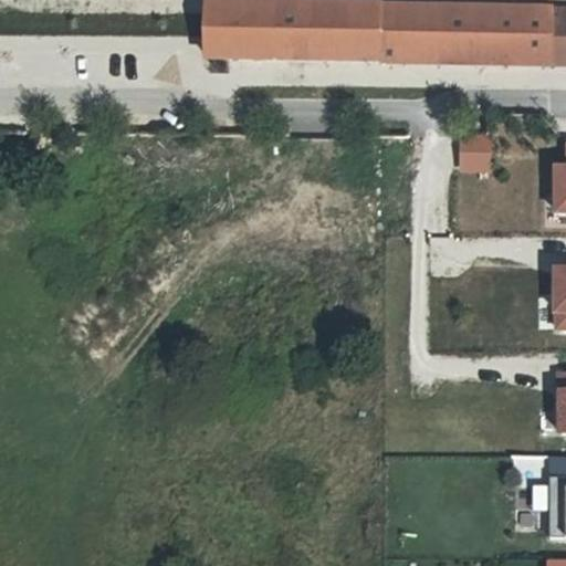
[(381,62),(381,6),(211,4),(210,60),(381,62)]
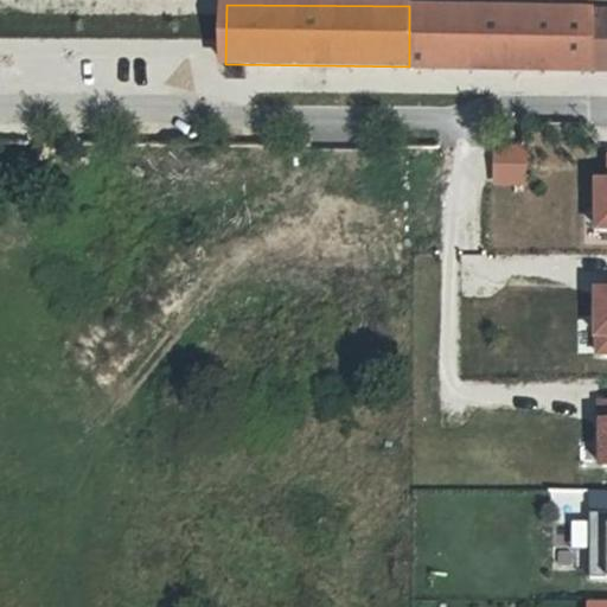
[(409,6),(409,66),(593,70),(595,8),(409,6)]
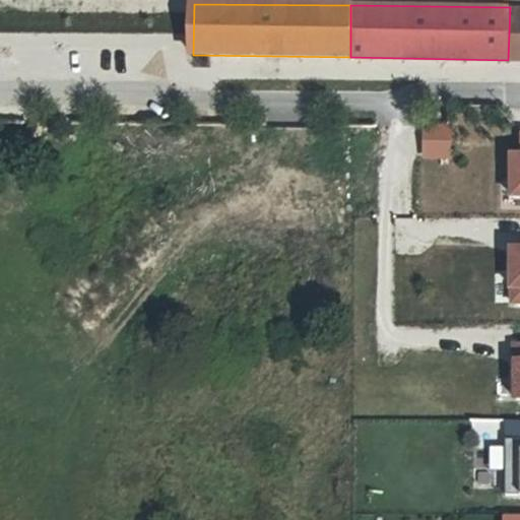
[(519,7),(510,7),(508,60),(519,60),(519,7)]
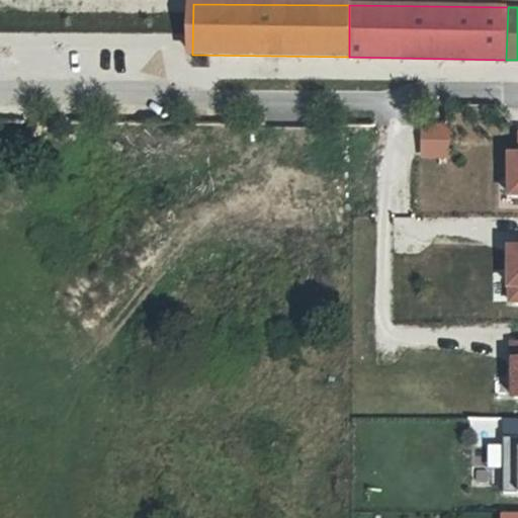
[(423,126),(424,155),(444,155),(445,126),(423,126)]
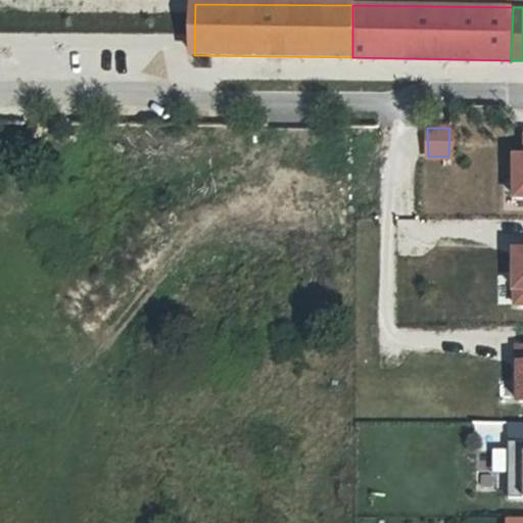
[(522,151),(511,152),(512,196),(522,195),(522,151)]
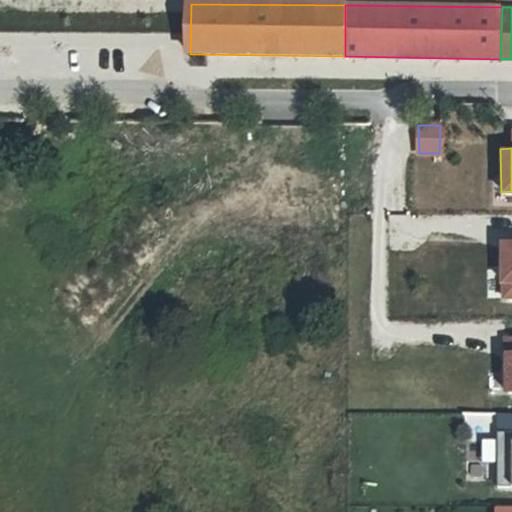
[(511,240),(500,241),(501,298),(511,298),(511,240)]
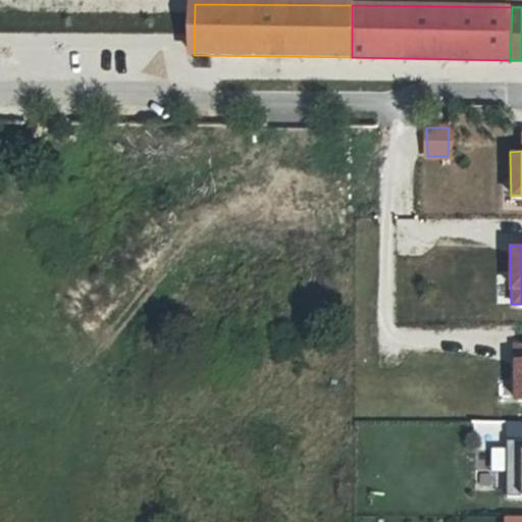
[(521,424),(508,424),(508,493),(521,493),(521,424)]
